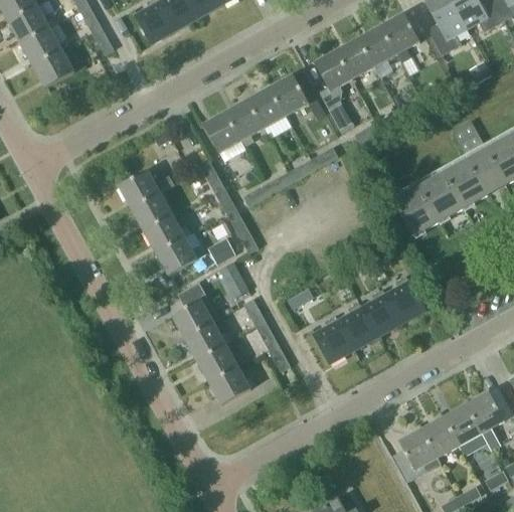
[(0,7),(7,20),(37,4),(34,0),(0,0),(0,7)]
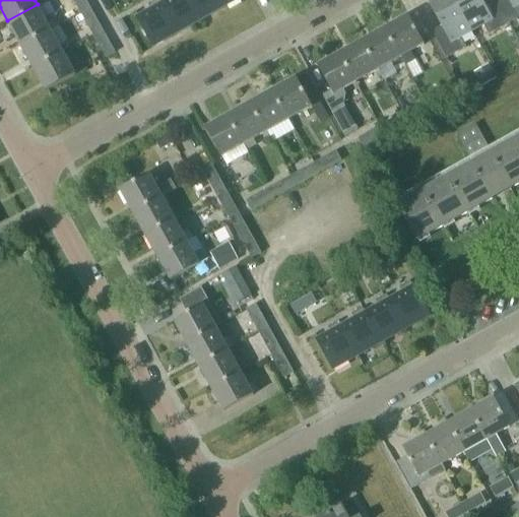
[(74,0),(79,10),(89,4),(86,0),(74,0)]
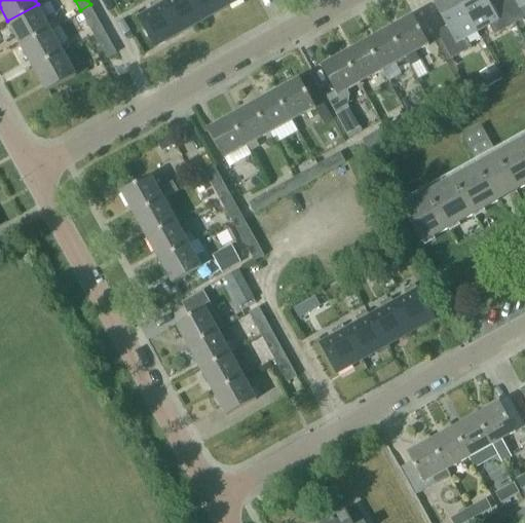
[(155,44),(180,30),(162,0),(150,0),(148,1),(151,6),(138,13),(155,44)]
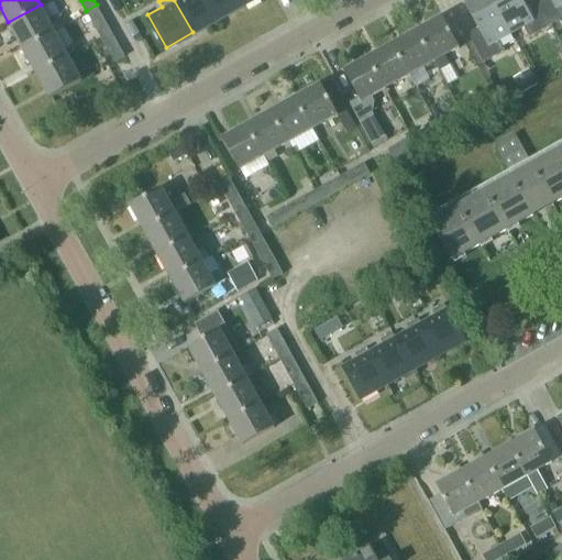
[(193,32),(218,18),(208,0),(174,0),(193,32)]
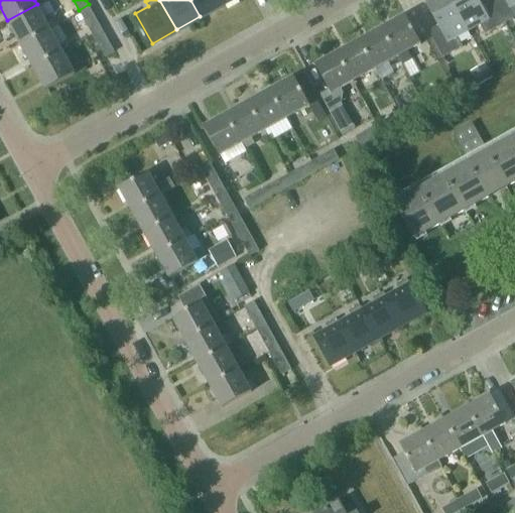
[(190,0),(200,16),(224,3),(222,0),(190,0)]
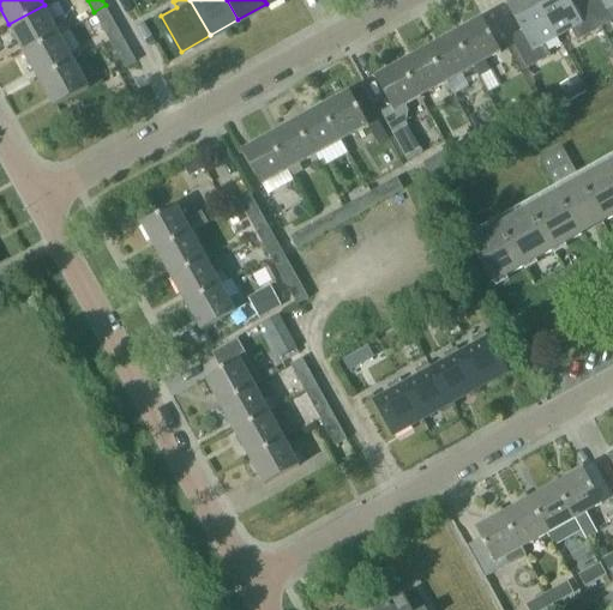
[(527,66),(550,53),(542,41),(557,34),(538,0),(506,0),(522,26),(509,34),(527,66)]
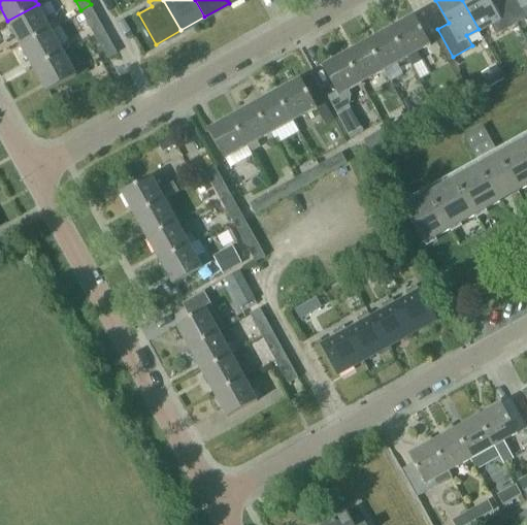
[(462,0),(479,29),(490,22),(495,32),(516,22),(503,0),(489,0),(462,0)]
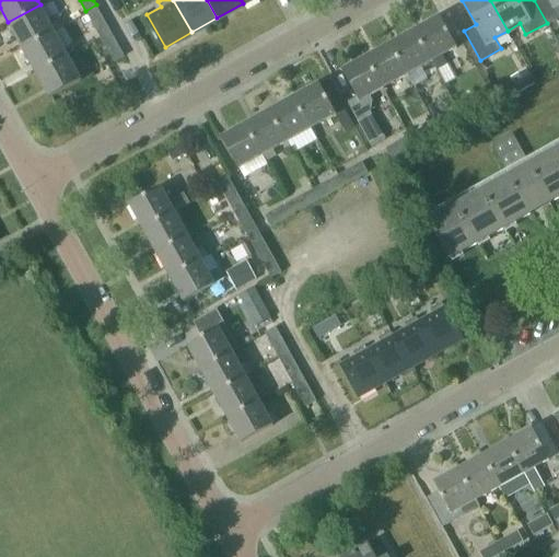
[(534,0),(547,23),(558,15),(558,0),(534,0)]
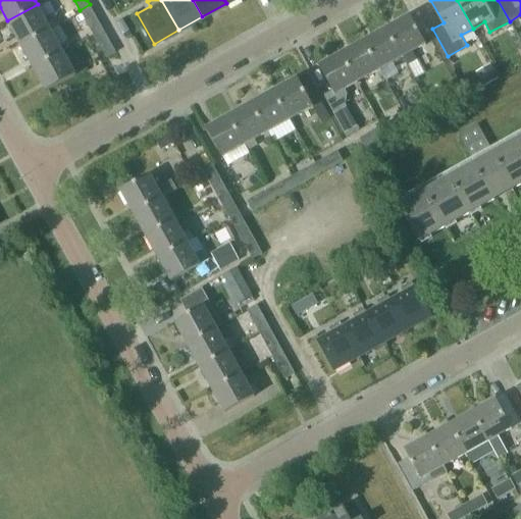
[(7,20),(20,43),(50,27),(38,4),(7,20)]
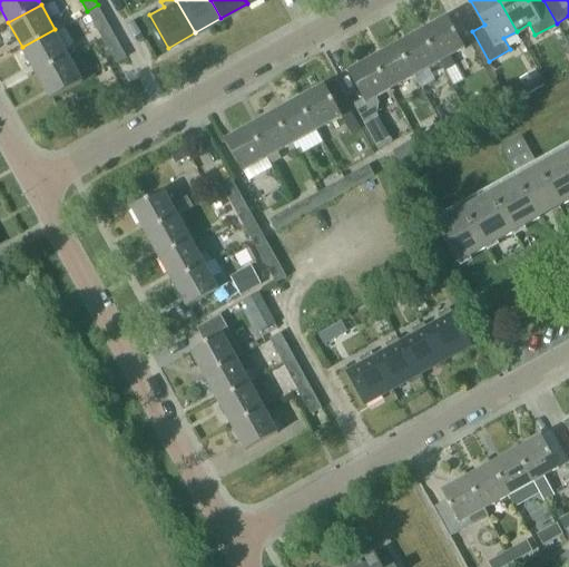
[(111,29),(98,5),(87,11),(100,35),(101,36),(111,29)]
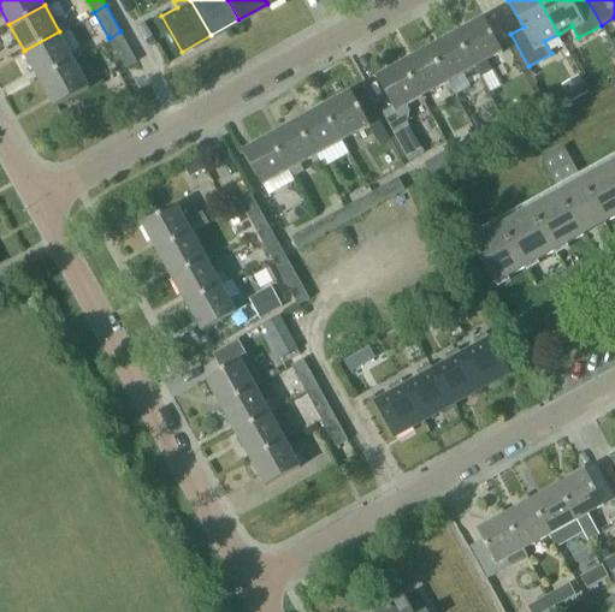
[(483,15),(457,29),(477,64),(502,49),(483,15)]
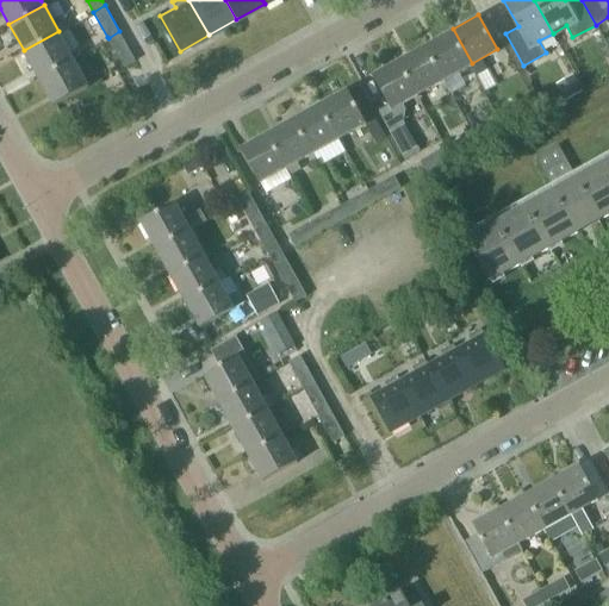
[(453,29),(428,42),(446,77),(472,63),(453,29)]
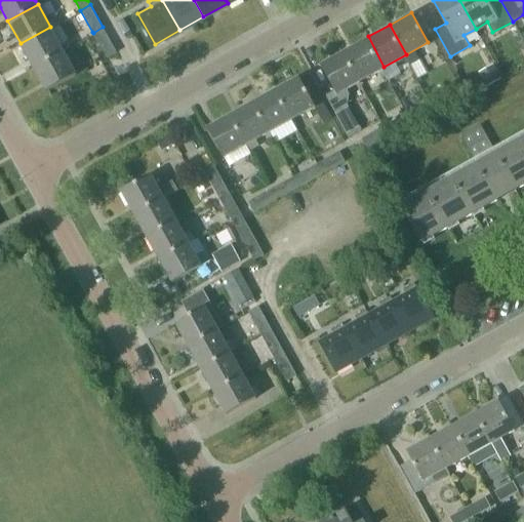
[(32,65),(63,49),(50,27),(21,43),(32,65)]
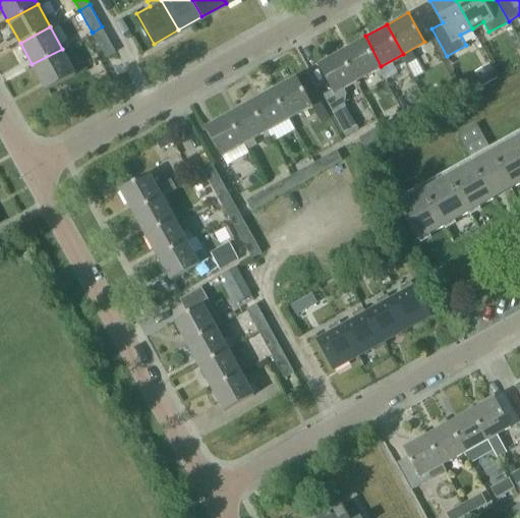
[(102,26),(93,33),(105,55),(115,50),(102,26)]
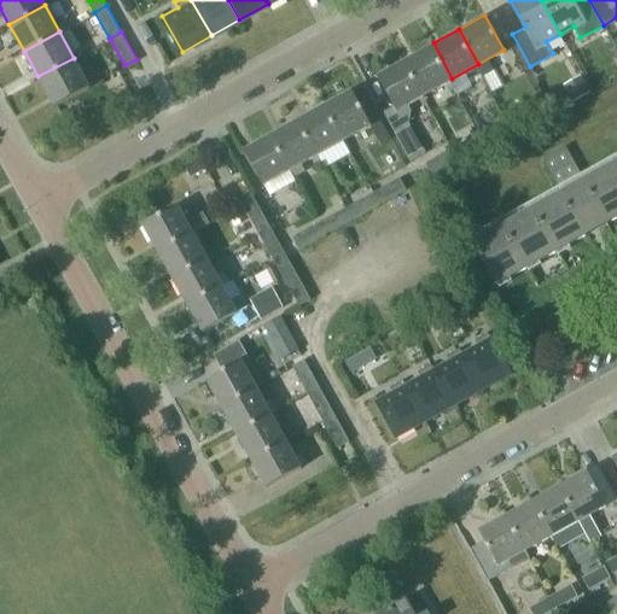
[(424,94),(452,79),(434,42),(406,58),(424,94)]
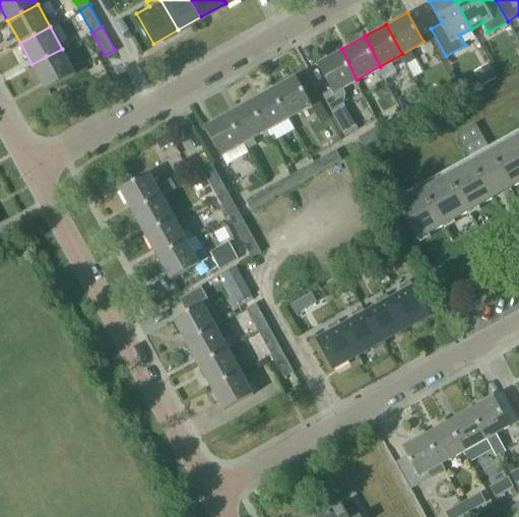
[(75,72),(62,49),(31,64),(46,88),(75,72)]
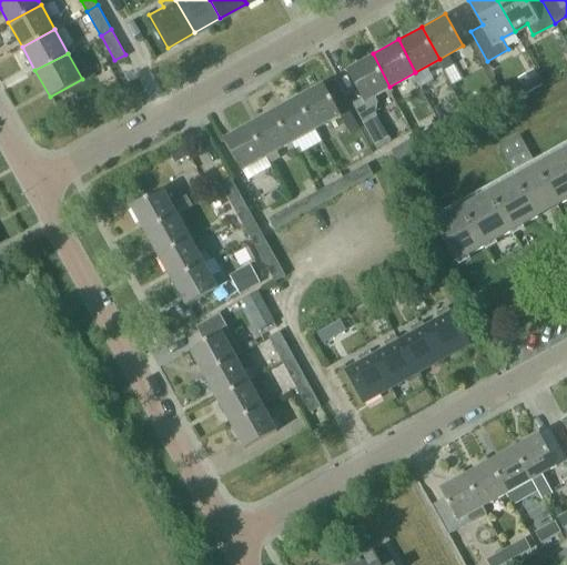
[(375,94),(390,87),(373,53),(346,68),(361,96),(352,100),(363,121),(375,114),(378,100),(375,94)]
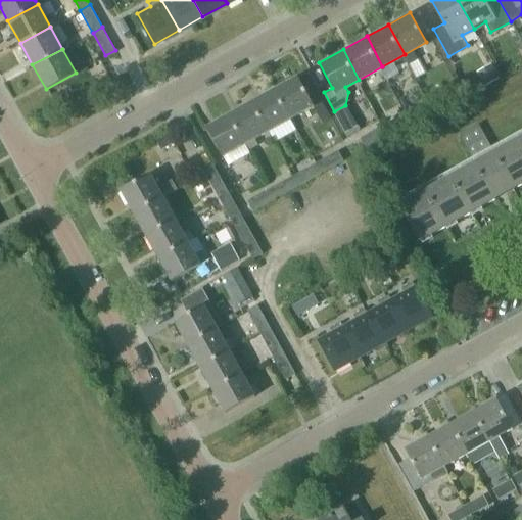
[(490,61),(476,69),(484,84),(499,76),(490,61)]
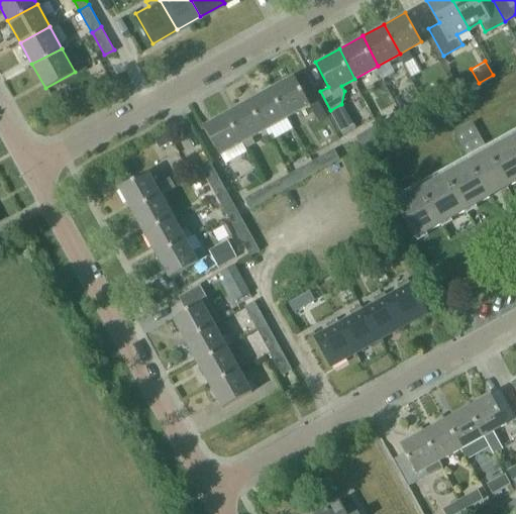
[(310,103),(294,74),(272,86),(288,115),(310,103)]
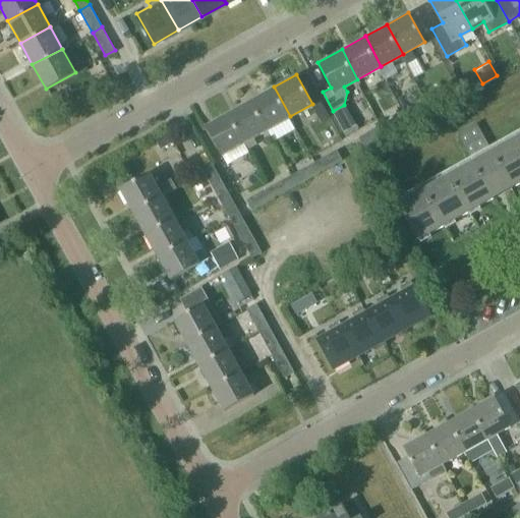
[(431,108),(453,96),(448,85),(437,93),(426,99),(431,108)]
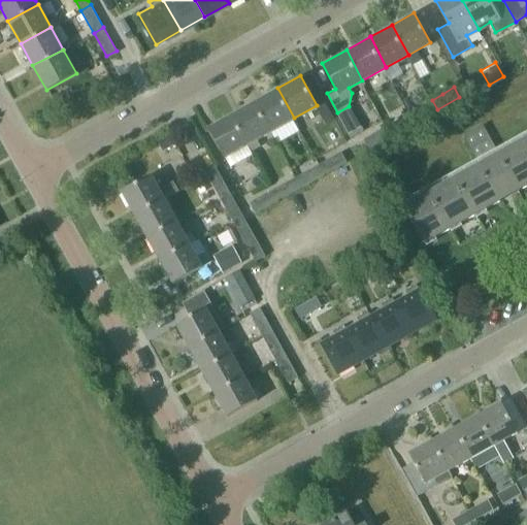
[(271,131),(294,118),(277,88),(254,101),(271,131)]
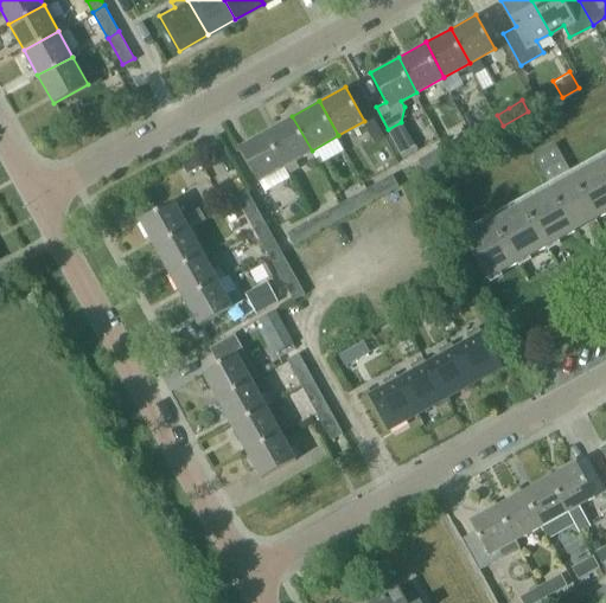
[(497,115),(470,129),(476,140),(503,126),(497,115)]
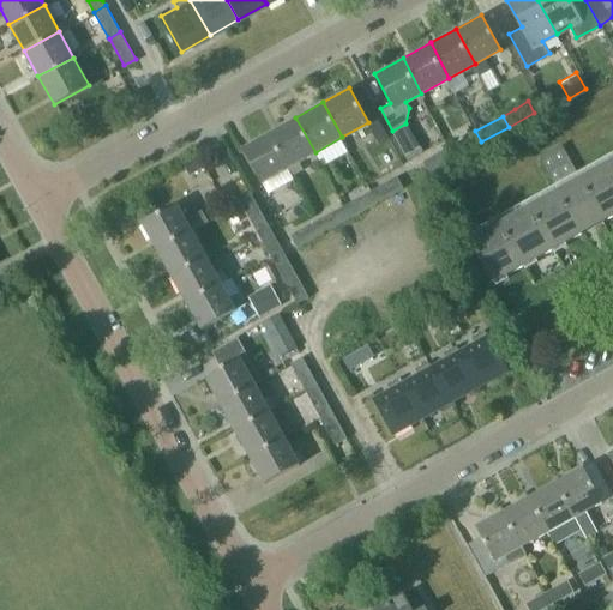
[(295,118),(270,132),(289,167),(316,152),(295,118)]
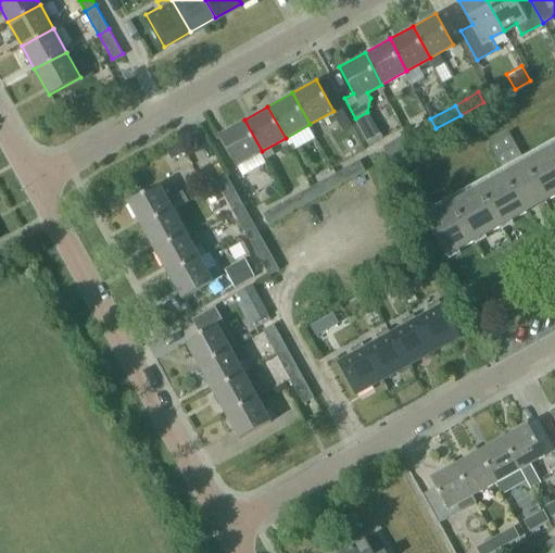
[(413,141),(436,128),(430,118),(407,132),(413,141)]
